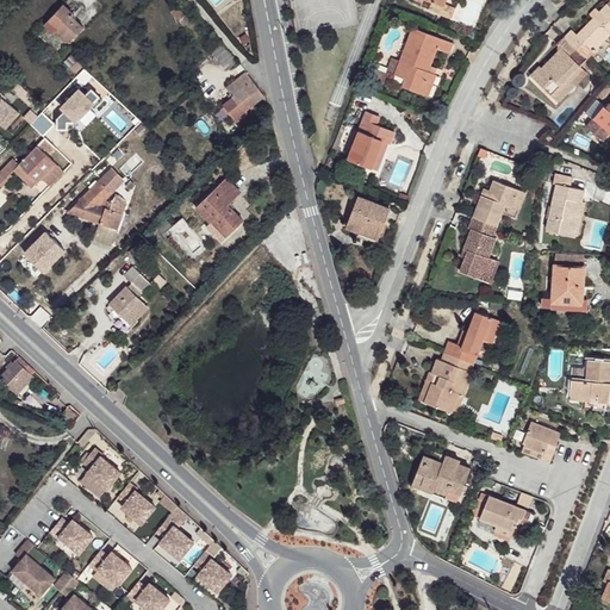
[(75,13),(64,4),(50,19),(58,29),(57,30),(70,42),(85,27),(73,16),(75,13)]
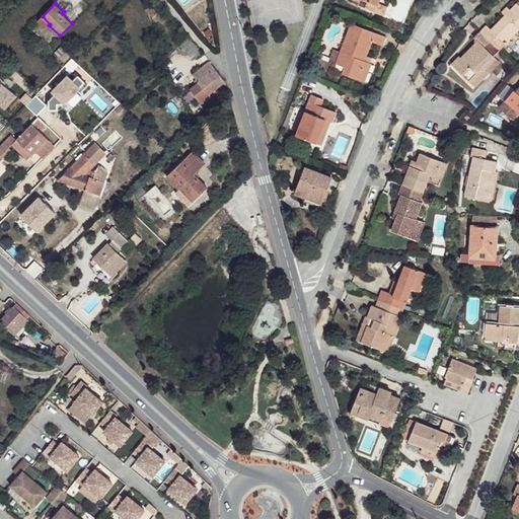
[(492,30),(488,26),(482,32),(493,44),(499,38),(503,42),(507,38),(518,26),(518,27),(518,5),(518,4),(511,11),(506,16),(492,30)]
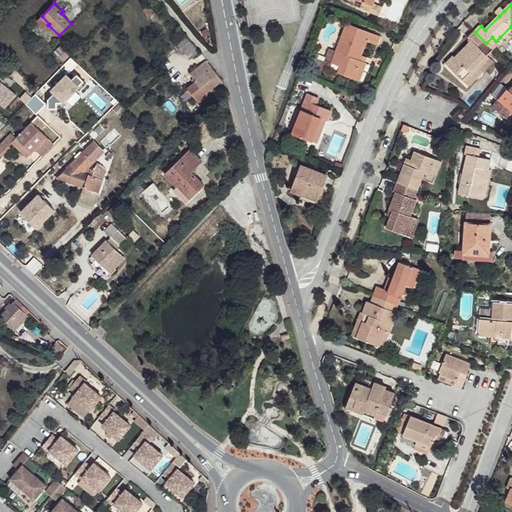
[(499,16),(504,11),(501,7),(495,12),(499,16)]
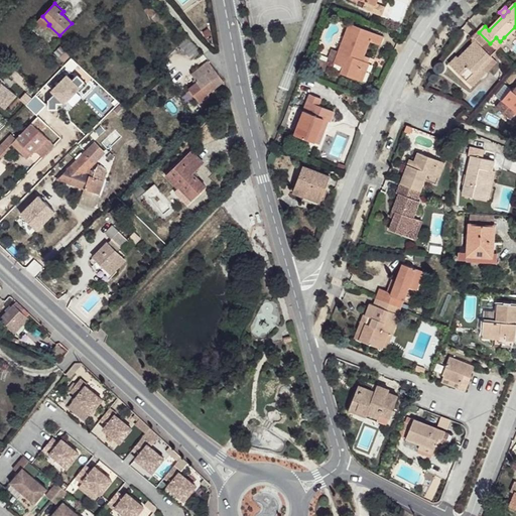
[(364,60),(366,55),(371,40),(381,44),(384,37),(350,23),(339,50),(334,48),(329,60),(335,63),(343,67),(341,73),(360,80),(364,70),(368,72),(371,63),(369,62),(364,60)]
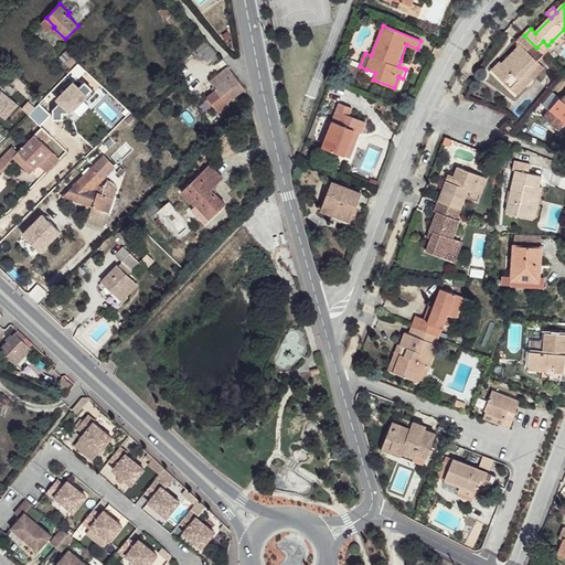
[(555,44),(564,34),(564,30),(564,29),(552,41),(555,44)]
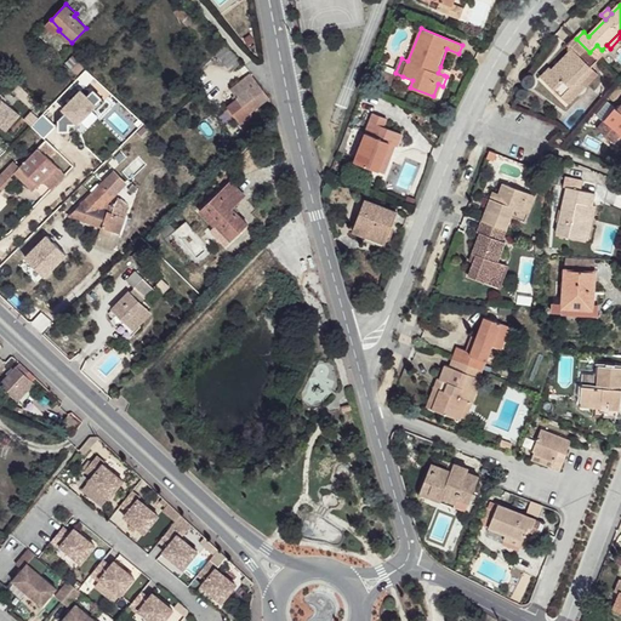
[(590,52),(576,39),(569,46),(571,49),(543,79),(565,101),(584,83),(594,72),(591,69),(598,61),(590,52)]
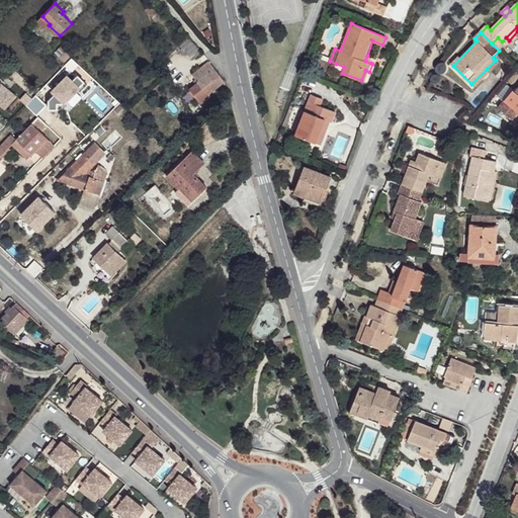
[(188,36),(181,44),(192,58),(200,51),(188,36)]
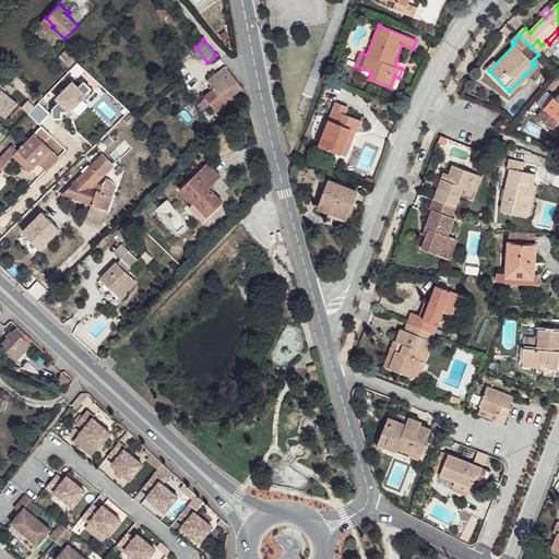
[(76,61),(71,56),(66,61),(71,67),(76,61)]
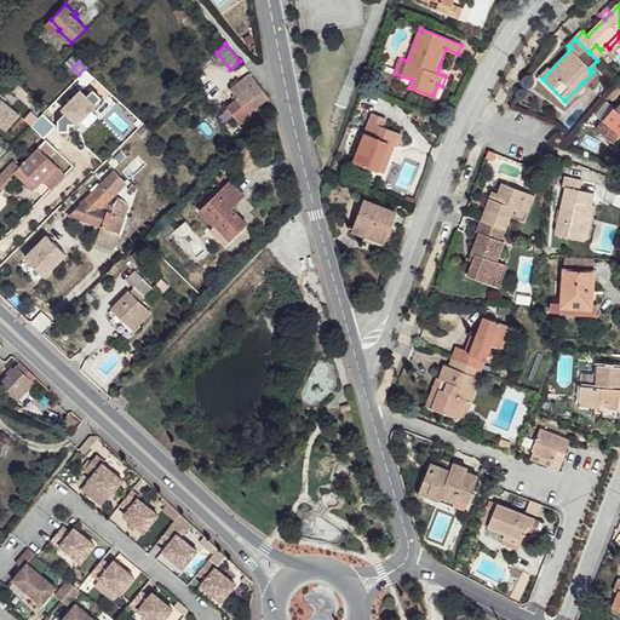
[(236,99),(228,105),(241,122),(252,113),(251,110),(269,96),(251,73),(231,87),(235,93),(233,96),(236,99)]
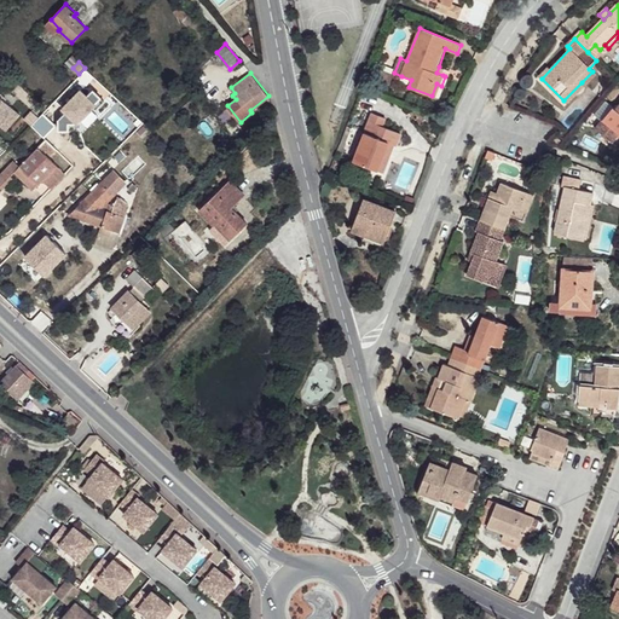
[(582,82),(563,100),(568,105),(585,87),(582,82)]
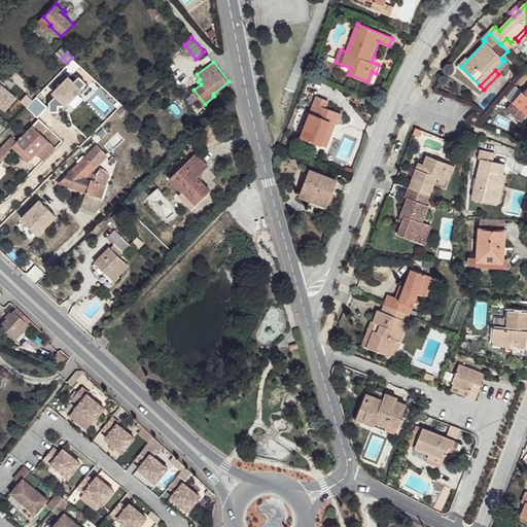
[(372,83),(376,73),(372,71),(367,81),(372,83)]
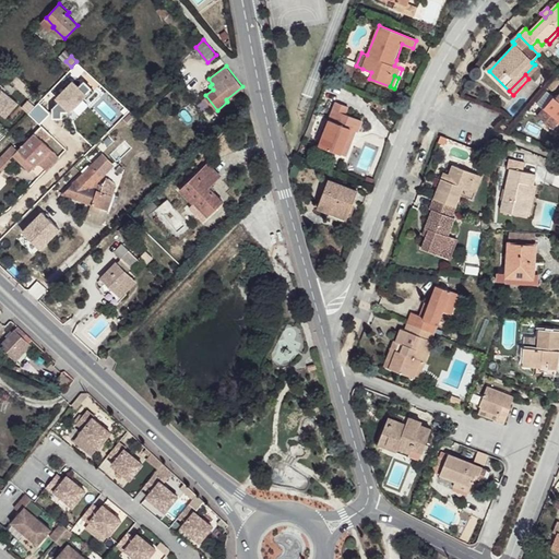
[(90,97),(95,91),(84,81),(79,86),(73,82),(58,98),(60,100),(54,107),(56,117),(72,116),(72,109),(86,94),(90,97)]
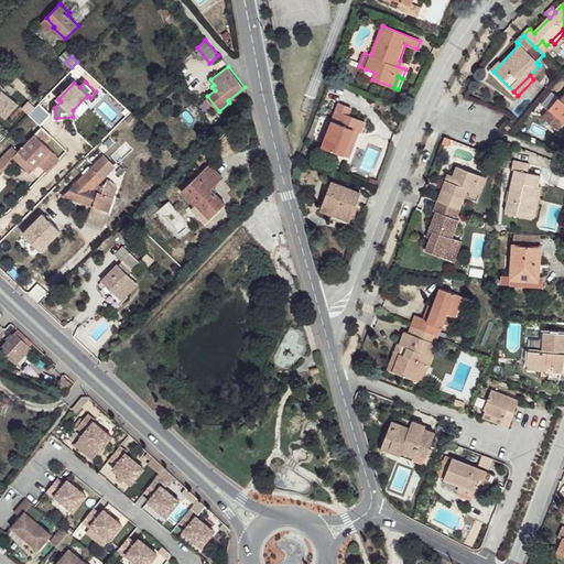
[(0,114),(7,119),(19,105),(0,87),(0,114)]
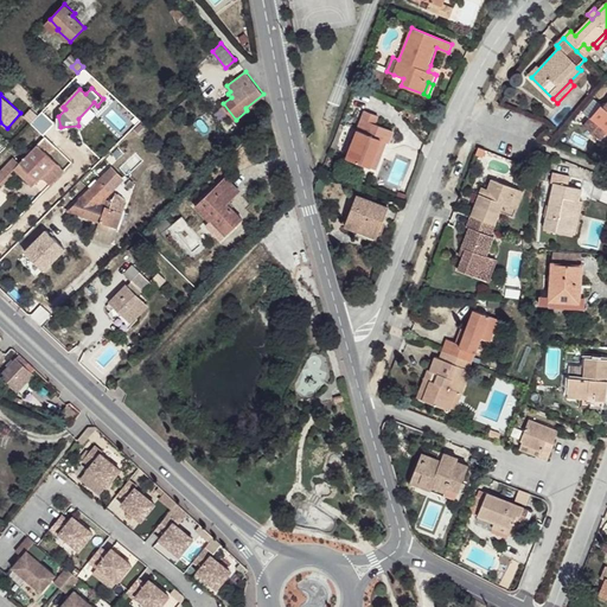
[(606,103),(604,108),(601,106),(585,126),(601,140),(606,133),(606,103)]
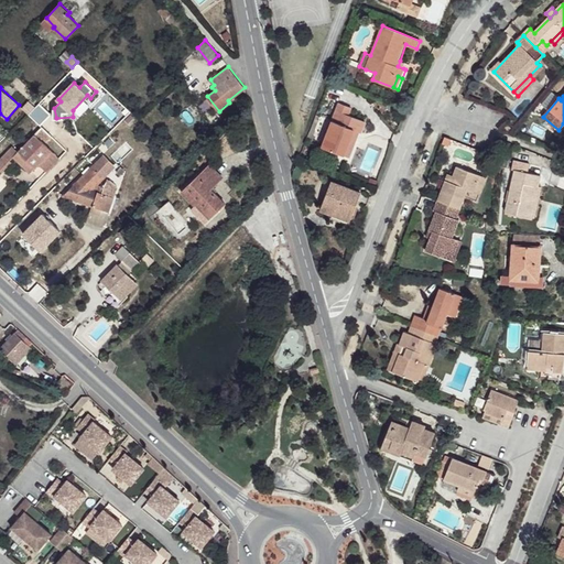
[(353,108),(339,104),(323,148),(345,156),(355,130),(360,133),(362,133),(367,122),(350,116),(353,108)]
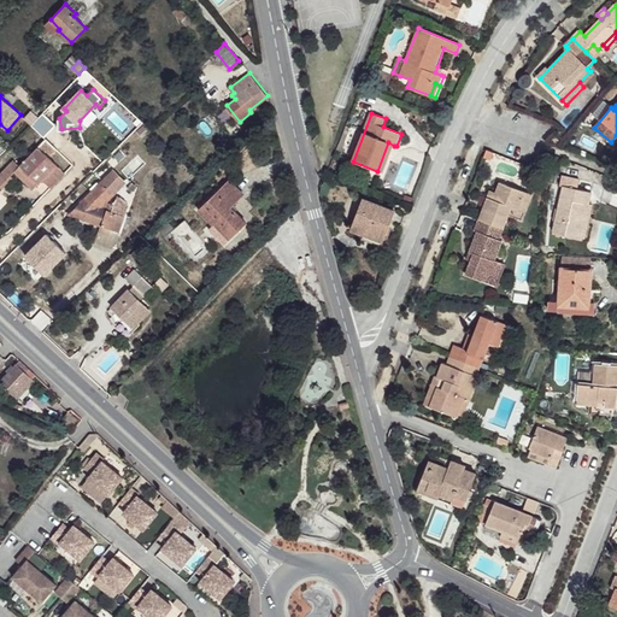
[(65,140),(56,130),(19,166),(15,160),(4,170),(11,176),(15,172),(34,191),(42,181),(51,189),(65,174),(45,154),(47,152),(52,156),(65,140)]
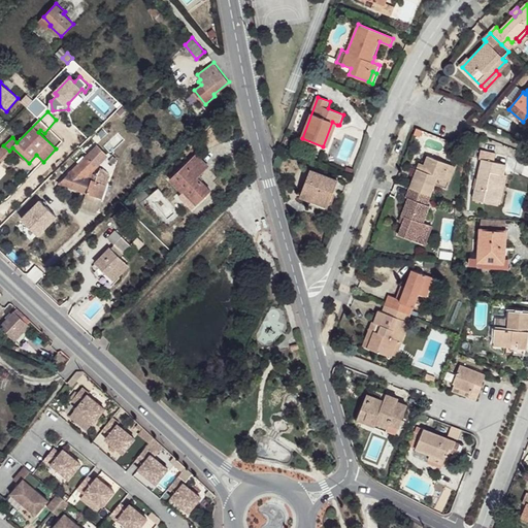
[(328,147),(337,125),(332,122),(323,146),(328,147)]
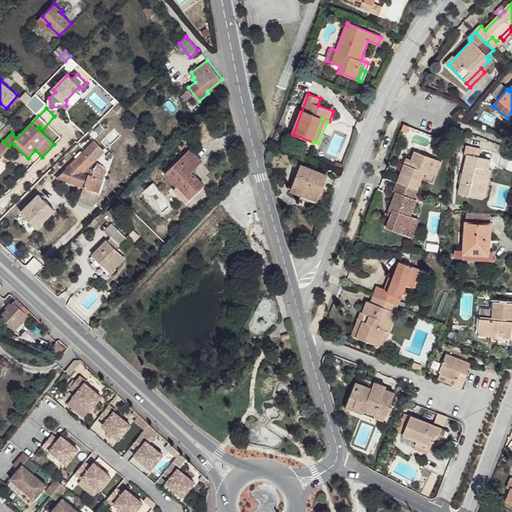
[(9,146),(3,141),(0,144),(0,143),(0,155),(1,157),(10,148),(9,146)]
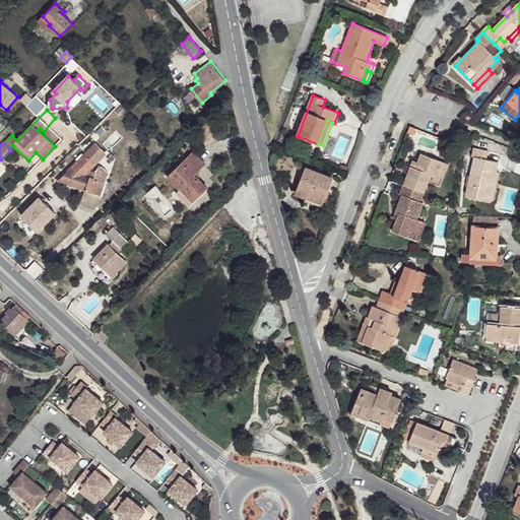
[(489,151),(473,148),(471,156),(474,157),(466,196),(488,200),(493,173),(497,174),(499,163),(486,159),(489,151)]
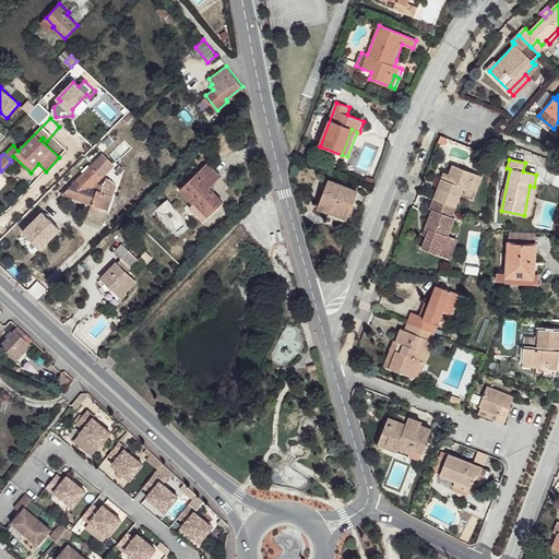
[(222,176),(209,163),(180,189),(194,203),(195,202),(209,216),(224,202),(210,187),(222,176)]
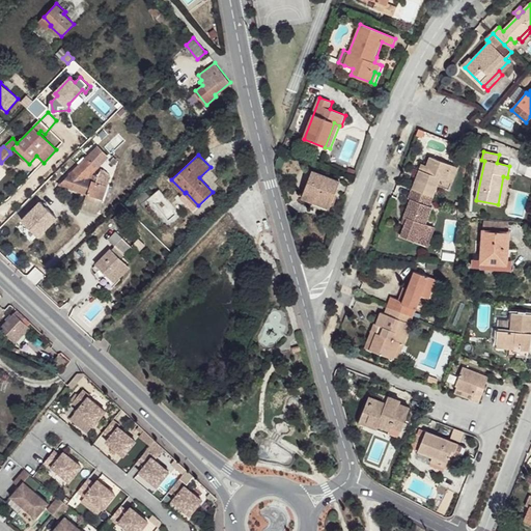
[(98,165),(88,156),(60,185),(103,200),(108,186),(96,182),(99,176),(94,174),(90,173),(98,165)]
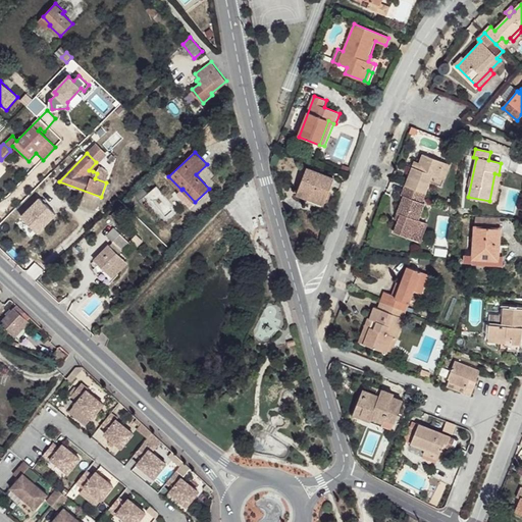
[(412,167),(405,186),(426,194),(433,175),(439,177),(445,163),(423,155),(419,163),(417,169),(412,167)]
